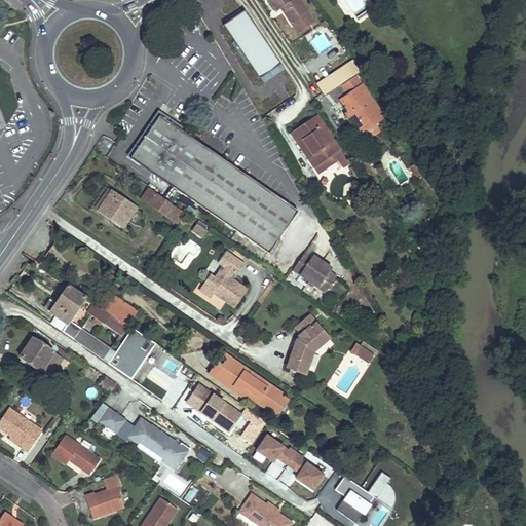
[(269,0),(277,10),(282,8),(292,23),(303,15),(293,0),(269,0)]
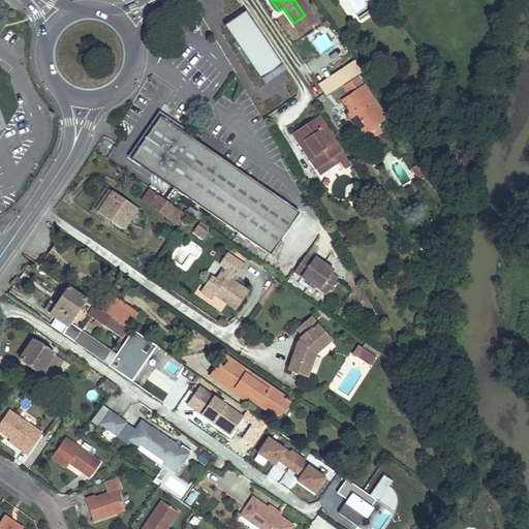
[(246,10),(224,25),(260,79),(282,64),(246,10)]
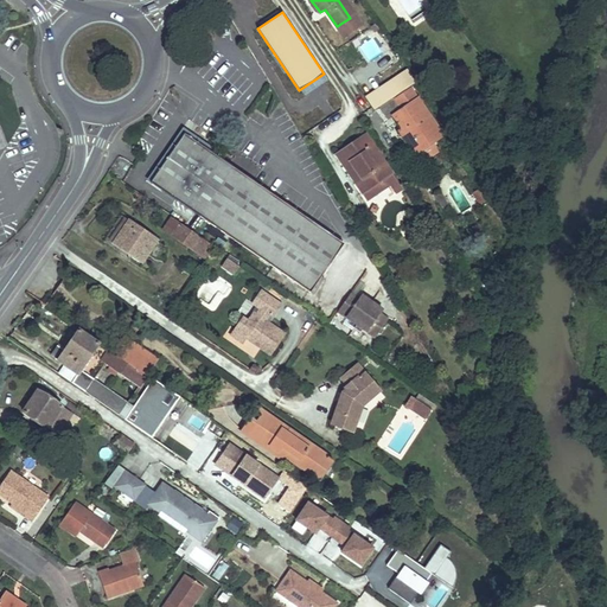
[(350,18),(337,26),(345,39),(358,30),(350,18)]
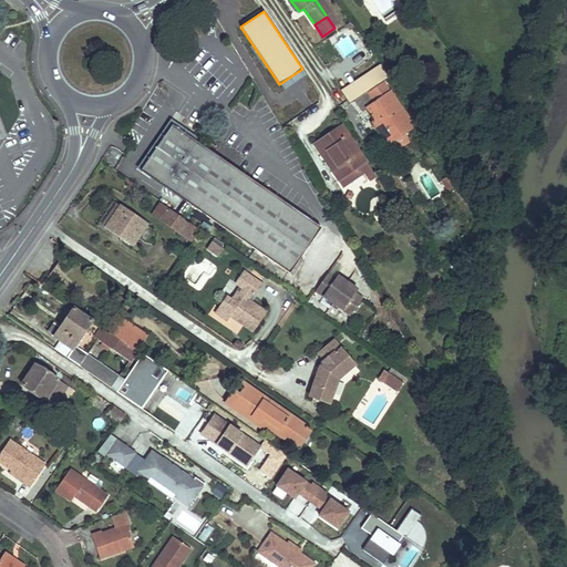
[(344,58),(357,50),(347,35),(336,43),(344,58)]
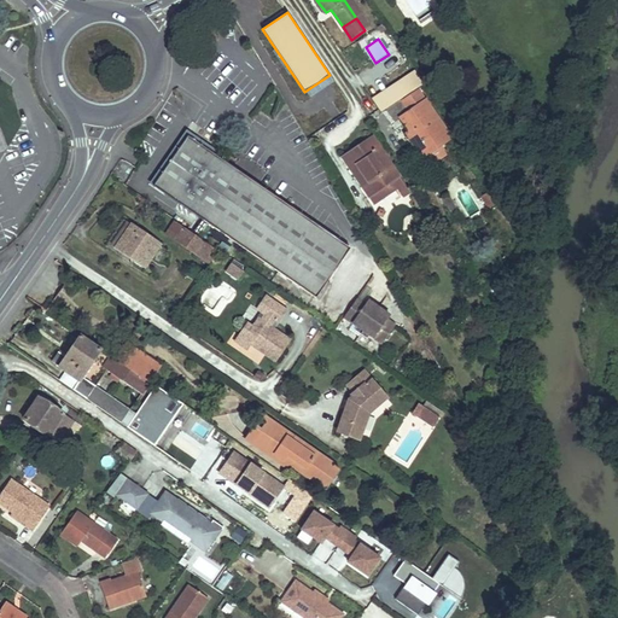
[(419,91),(403,101),(409,111),(401,117),(406,124),(410,132),(407,134),(414,146),(420,141),(429,153),(450,138),(419,91)]
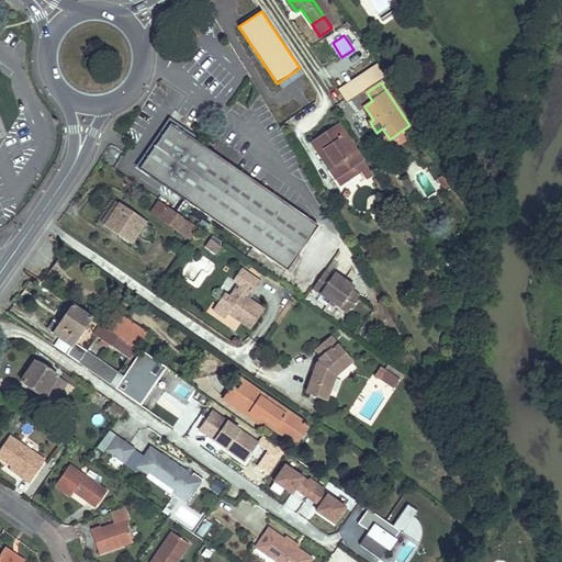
[(171,124),(141,168),(186,200),(216,155),(171,124)]
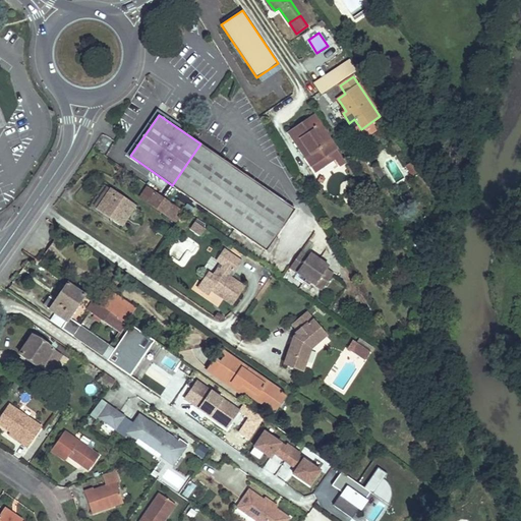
[(314,116),(294,129),(309,154),(305,157),(310,165),(337,148),(314,116)]
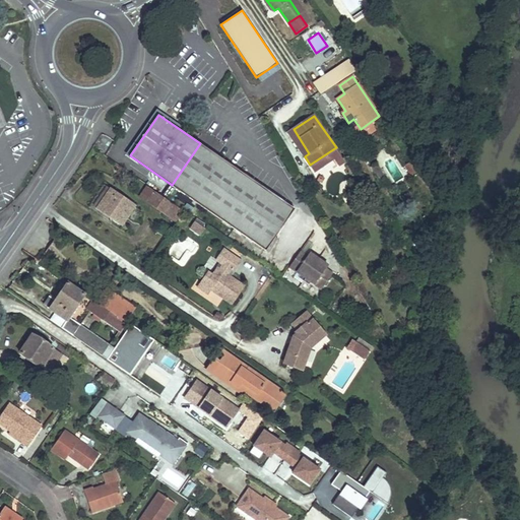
[(353,119),(348,123),(354,132),(361,129),(353,119)]
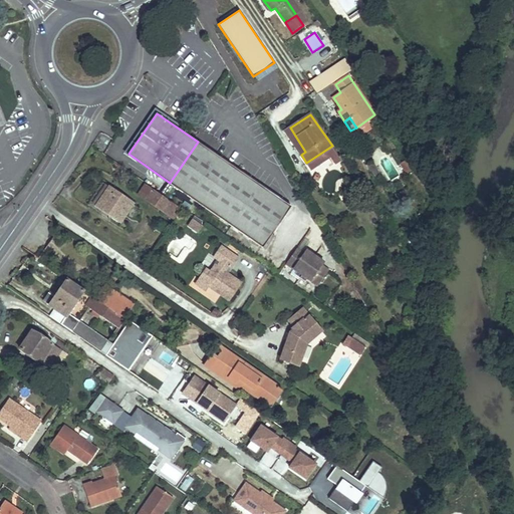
[(356,140),(370,130),(367,123),(352,134),(356,140)]
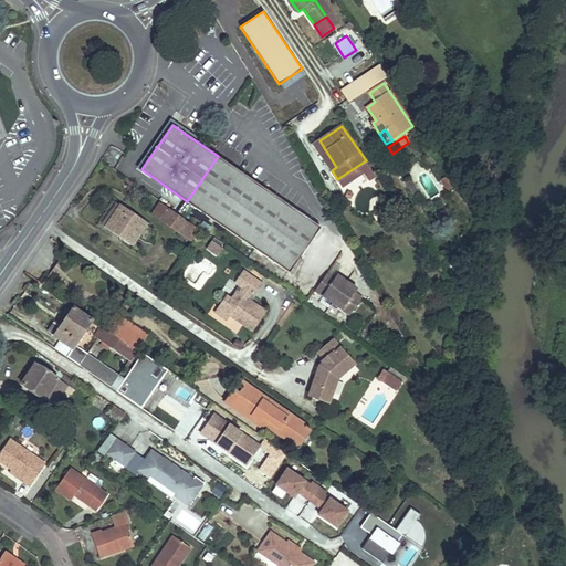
[(320,140),(314,144),(332,170),(336,167),(320,140)]
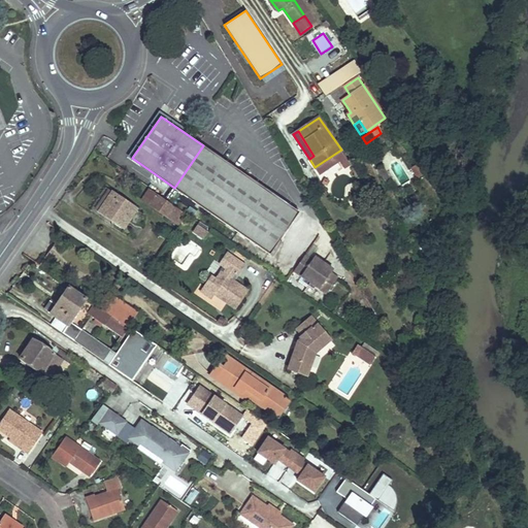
[(203,145),(174,188),(270,254),(279,239),(299,211),(203,145)]
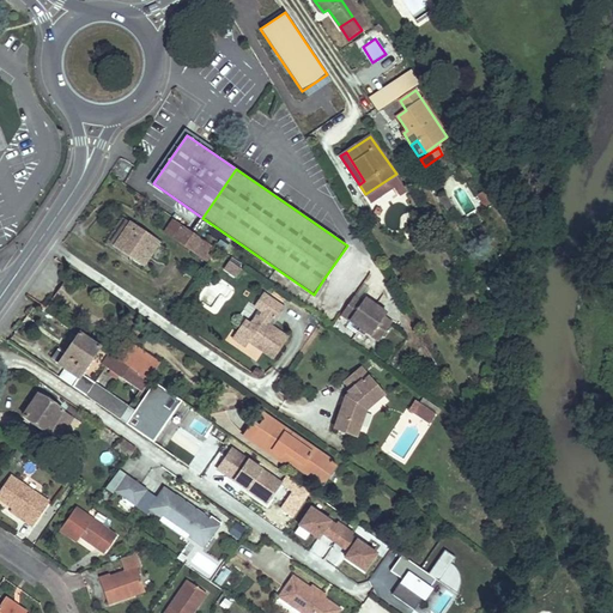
[(444,194),(437,198),(445,213),(453,210),(444,194)]
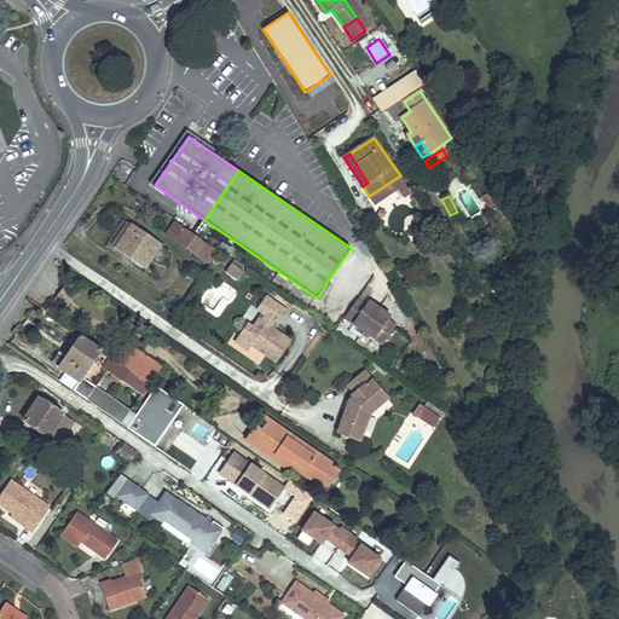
[(175,223),(169,232),(185,242),(183,244),(191,249),(198,238),(175,223)]
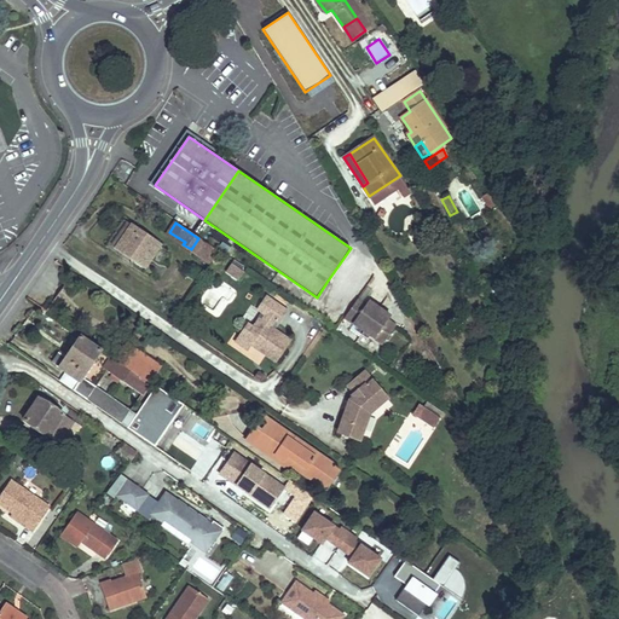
[(132,226),(116,248),(145,267),(161,246),(132,226)]
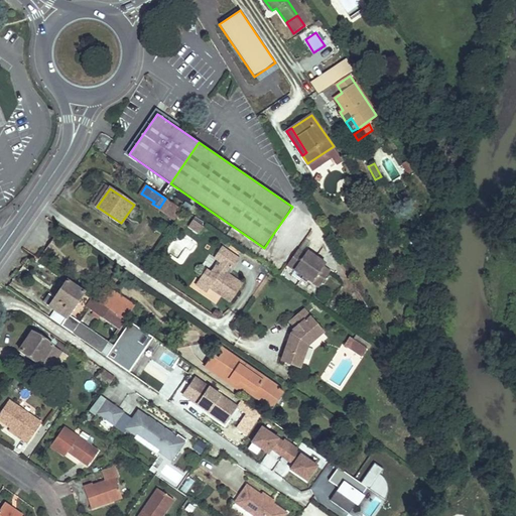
[(165,199),(159,208),(174,219),(180,210),(165,199)]
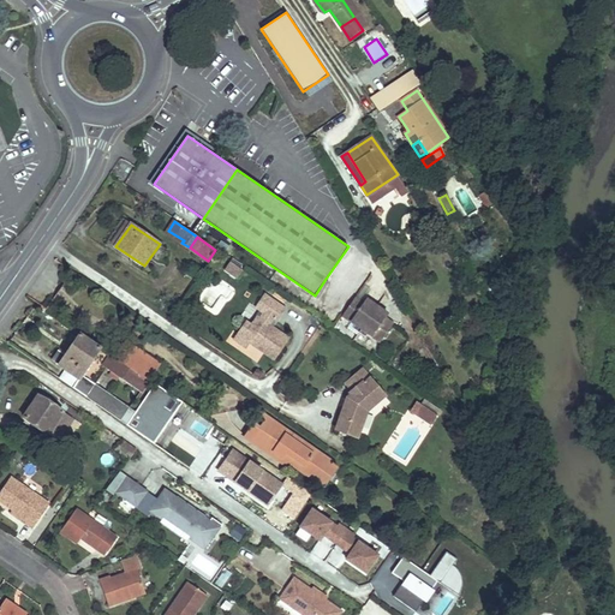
[(246,268),(233,258),(226,269),(239,278),(246,268)]
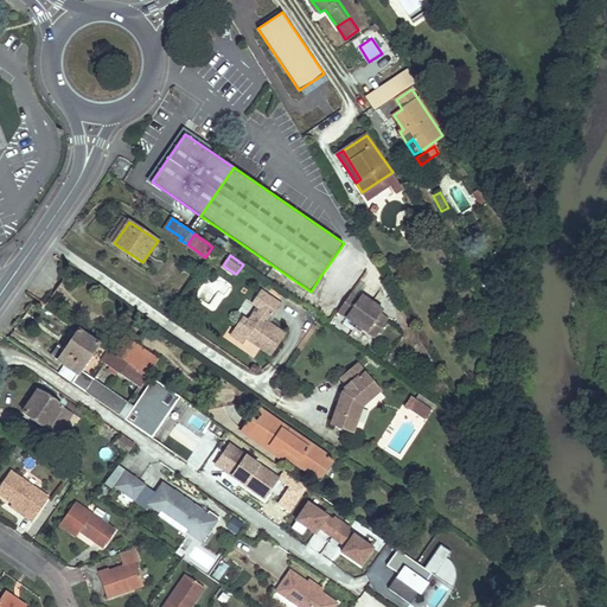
[(321,275),(311,292),(314,295),(326,278),(321,275)]
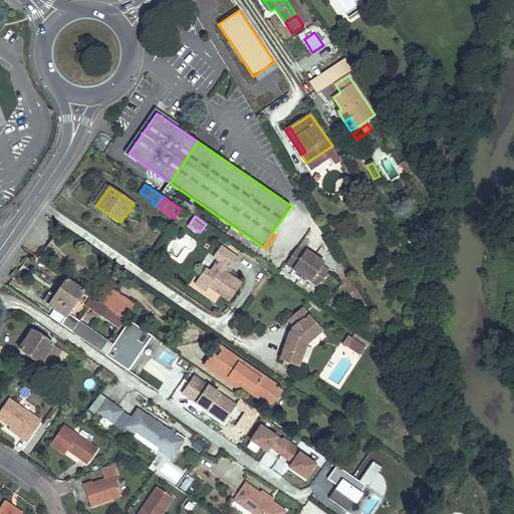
[(220,246),(214,256),(221,261),(228,266),(231,268),(238,258),(220,246)]
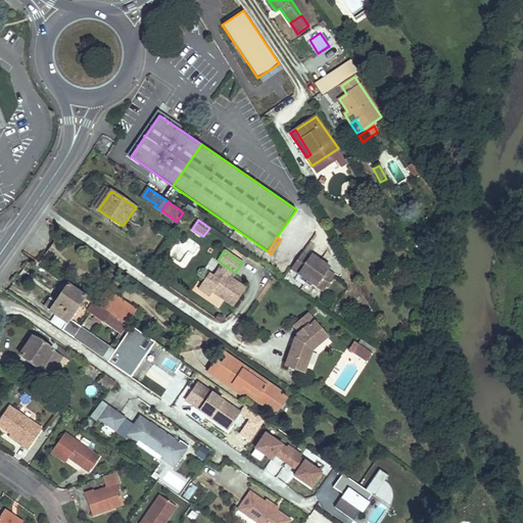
[(302,252),(291,269),(324,291),(334,275),(328,271),(325,268),(327,265),(315,256),(313,259),(308,257),(302,252)]
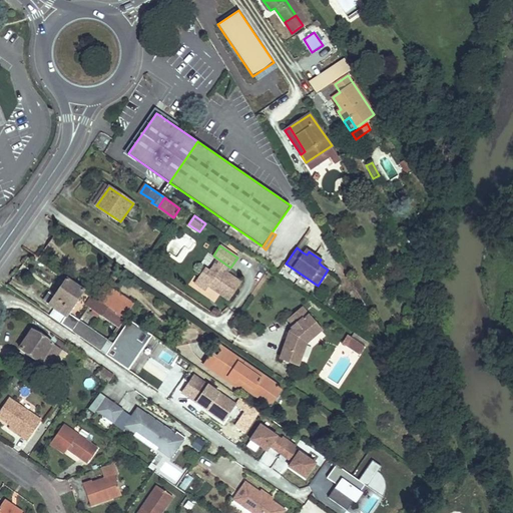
[(216,266),(223,271),(227,266),(220,261),(216,266)]
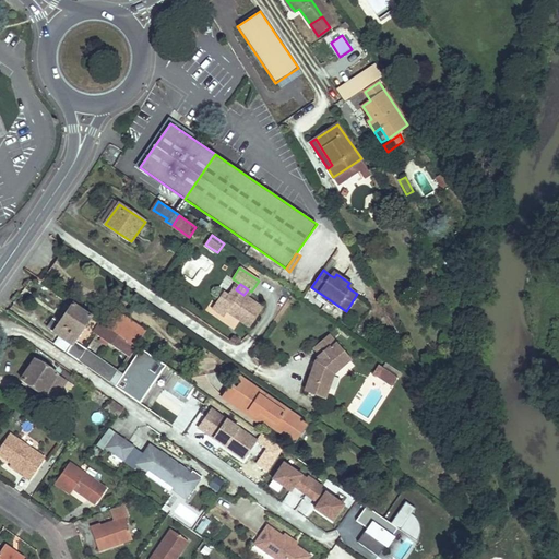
[(236,289),(233,287),(227,295),(223,292),(212,308),(224,317),(229,308),(235,311),(233,316),(249,328),(262,308),(244,295),(236,289)]
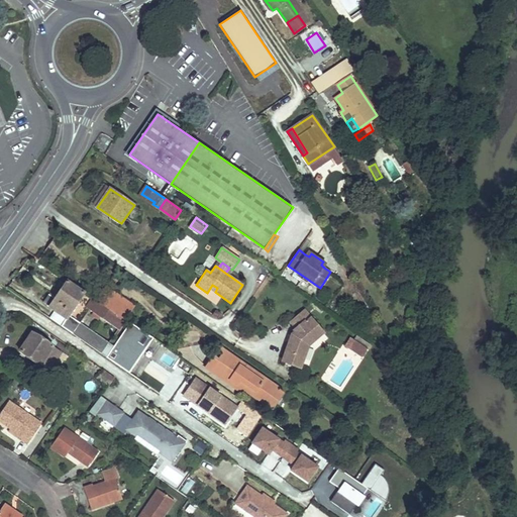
[(68,281),(49,307),(66,318),(70,314),(84,293),(68,281)]
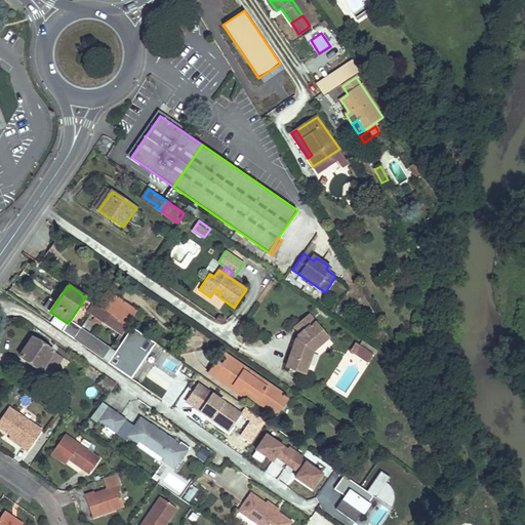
[(111,292),(102,307),(126,323),(135,311),(111,292)]
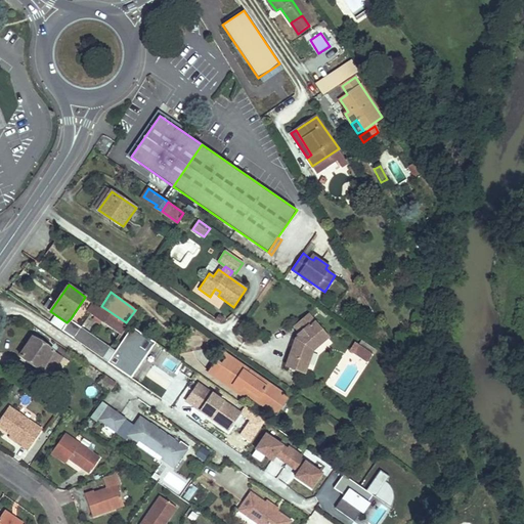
[(94,303),(89,310),(121,333),(127,324),(94,303)]
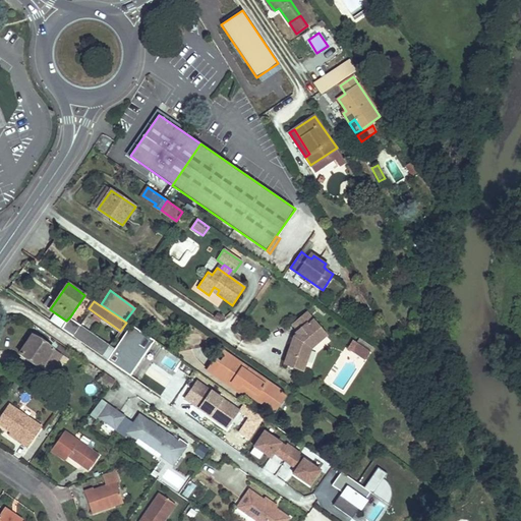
[(307,312),(294,324),(299,330),(296,332),(297,334),(294,337),(285,362),(302,369),(311,347),(326,335),(307,312)]
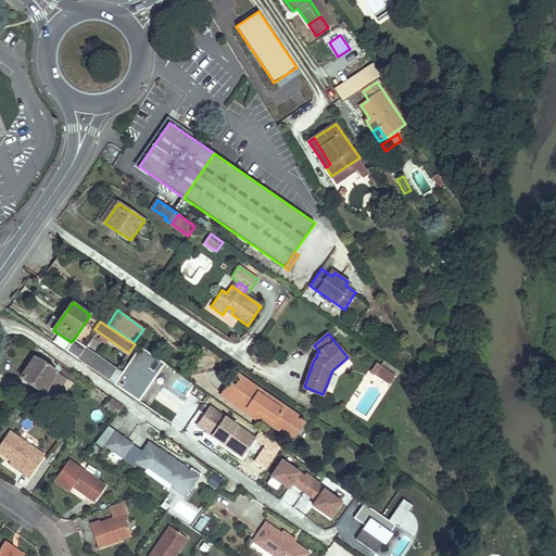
[(71,342),(66,349),(115,382),(123,371),(75,338),(71,342)]
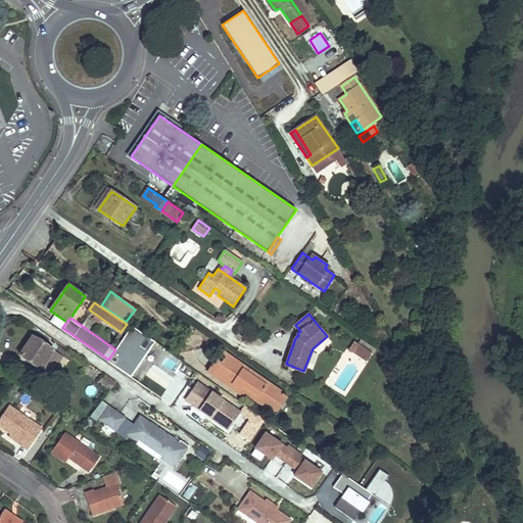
[(20,352),(50,374),(62,358),(46,345),(48,342),(45,340),(43,343),(33,336),(20,352)]
